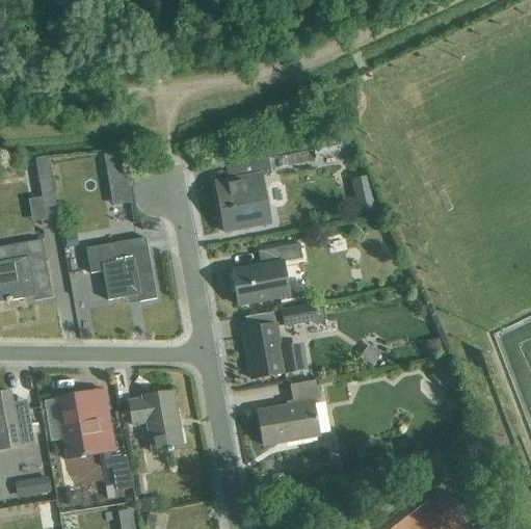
[(110,148),(114,197),(132,196),(129,147),(110,148)]
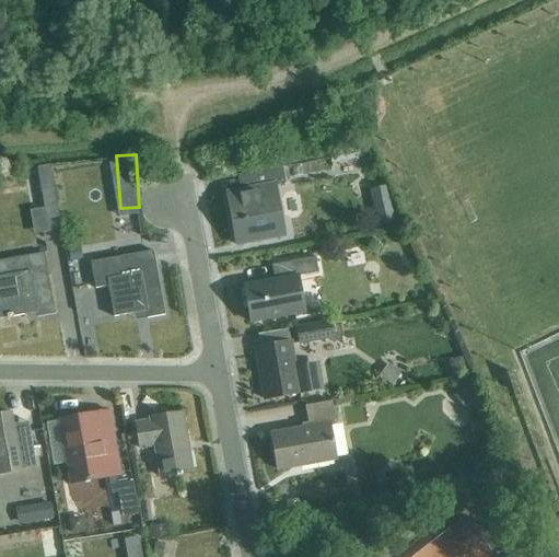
[(49,230),(62,228),(58,201),(50,163),(38,165),(45,204),(49,230)]
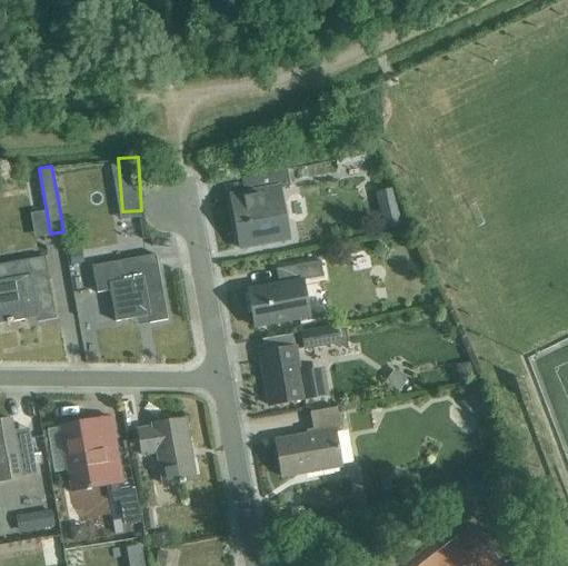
[(290,184),(287,168),(249,176),(252,191),(231,196),(241,247),(289,238),(279,186),(290,184)]
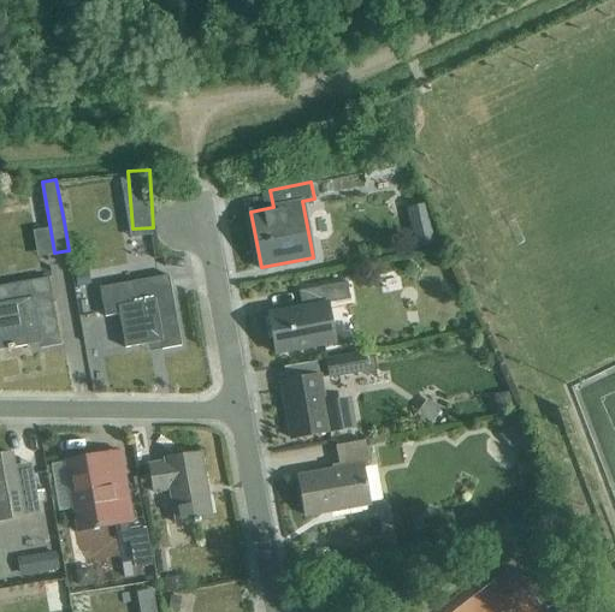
[(101,286),(106,315),(120,313),(126,346),(161,339),(163,348),(182,344),(169,273),(101,286)]
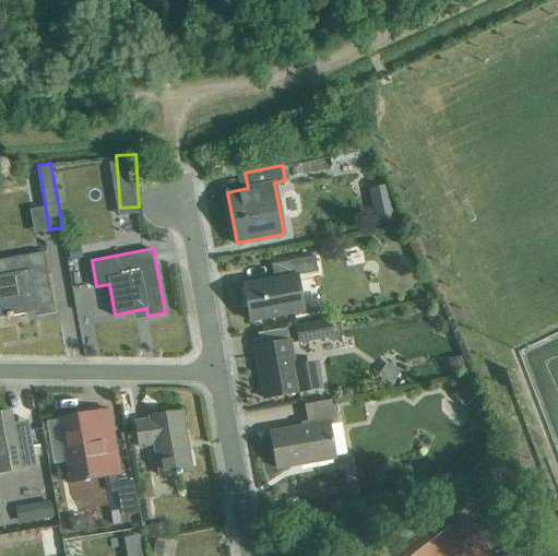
[(0,258),(0,316),(37,310),(37,315),(56,311),(45,250),(0,258)]
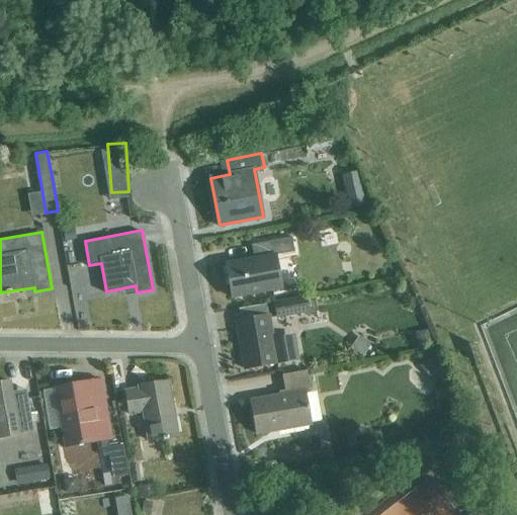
[(292,236),(284,238),(254,243),(256,258),(228,263),(234,296),(283,287),(277,254),(294,251),(292,236)]
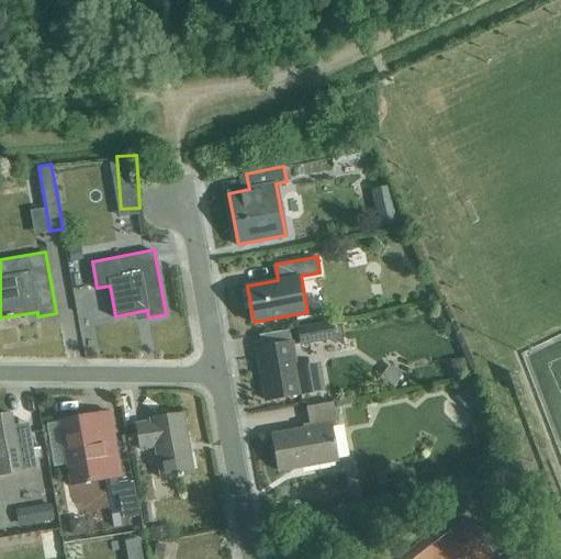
[(299,328),(302,345),(336,338),(334,323),(299,328)]
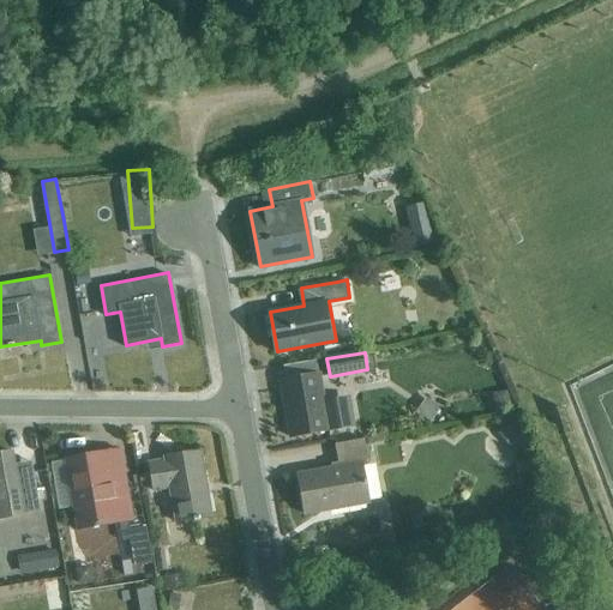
[(283,379),(293,435),(330,429),(319,373),(283,379)]
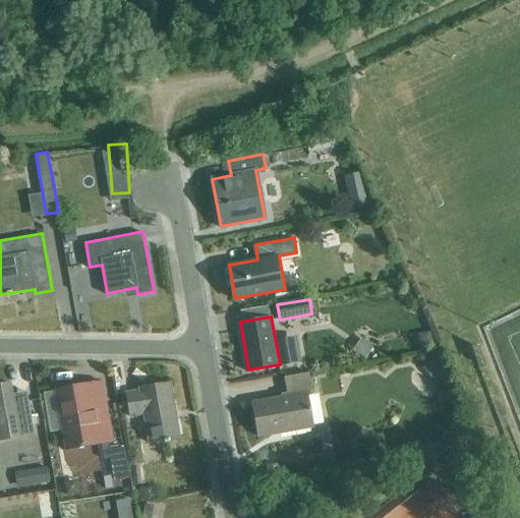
[(430,330),(419,332),(415,338),(417,349),(435,346),(430,330)]
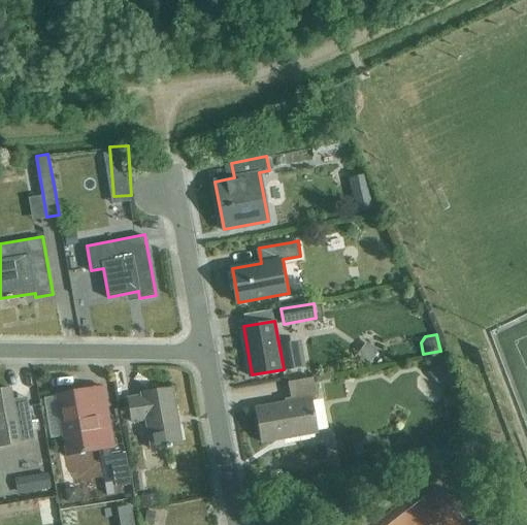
[(287,337),(287,363),(307,363),(306,336),(287,337)]
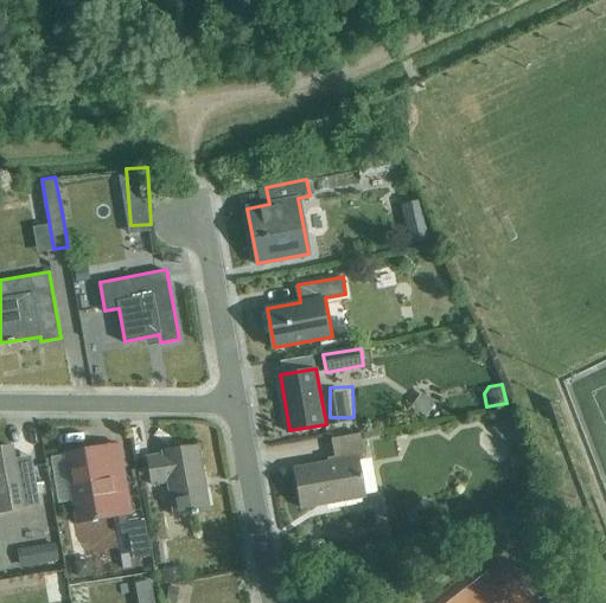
[(421,391),(410,405),(425,417),(435,403),(421,391)]
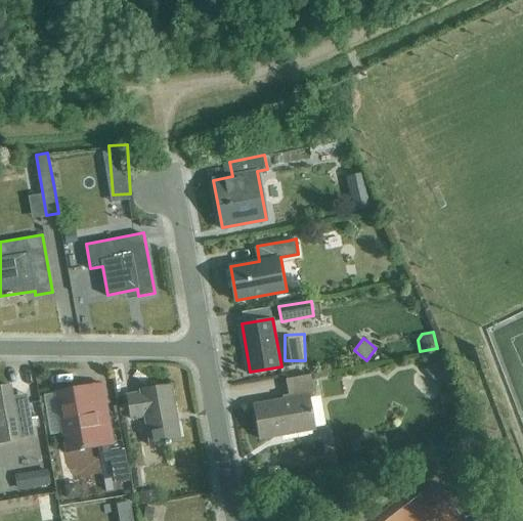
[(436,358),(425,370),(438,384),(450,373),(436,358)]
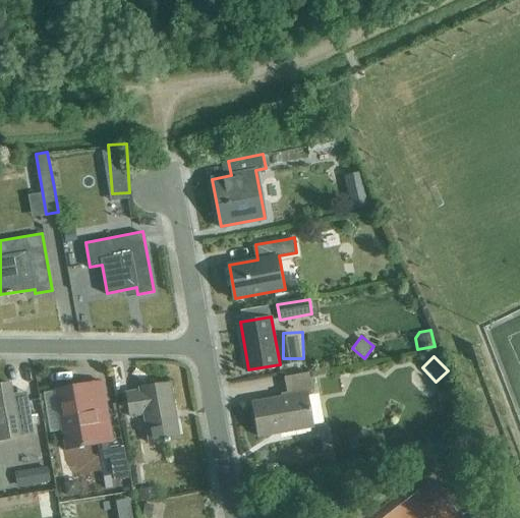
[(307,394),(313,393),(309,371),(284,377),(286,391),(290,390),(291,395),(253,402),(260,435),(313,425),(307,394)]
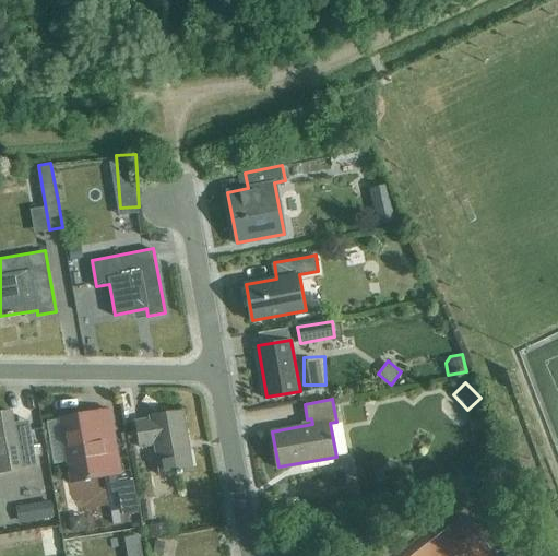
[(155,444),(159,474),(192,469),(182,410),(150,415),(150,418),(135,421),(140,447),(155,444)]
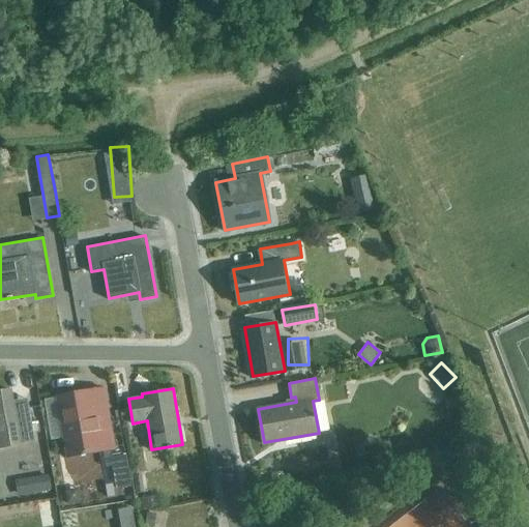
[(9,389),(0,391),(0,445),(34,439),(28,404),(12,407),(9,389)]
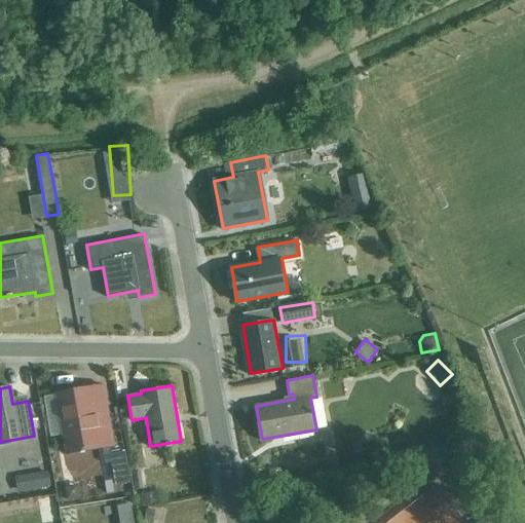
[(55,395),(67,454),(114,445),(109,417),(97,419),(90,386),(74,389),(74,390),(55,395)]
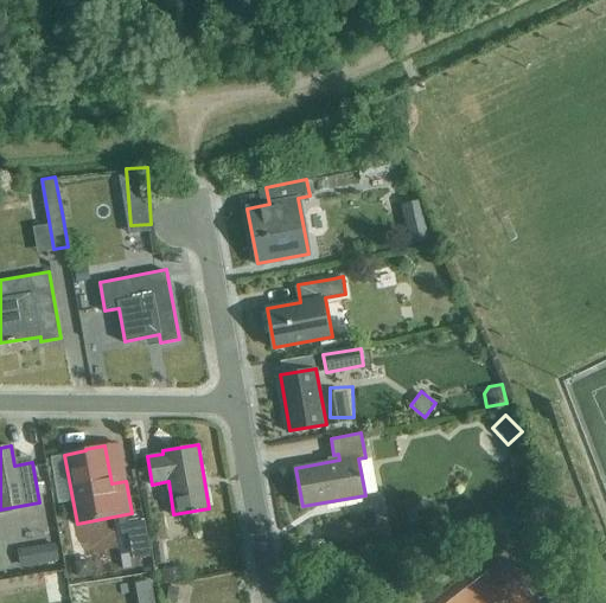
[(145,520),(132,524),(136,547),(150,544),(145,520)]
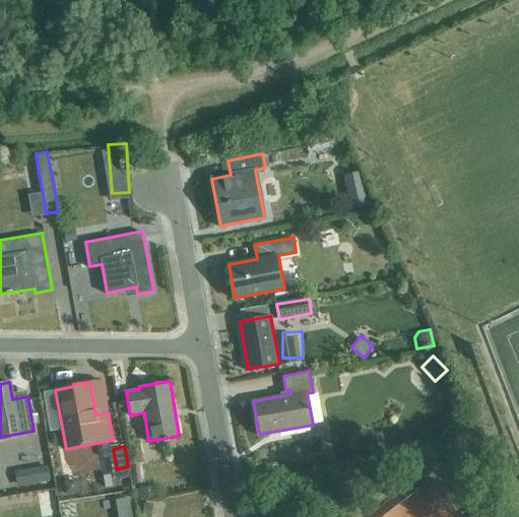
[(20,463),(22,479),(53,476),(52,460),(20,463)]
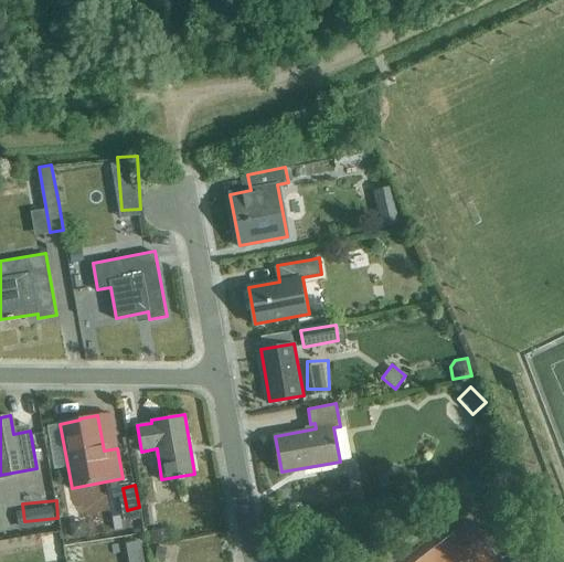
[(87,533),(84,519),(70,521),(72,536),(87,533)]
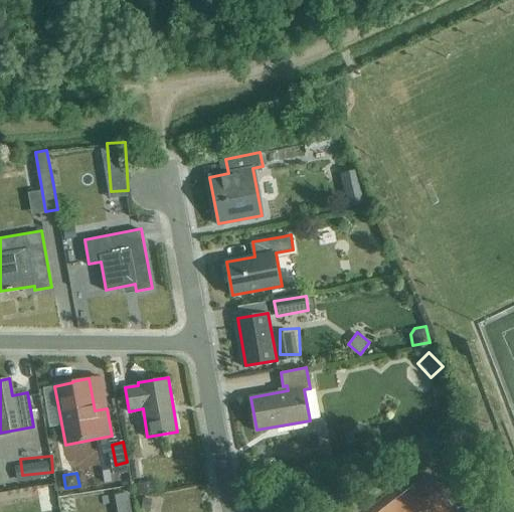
[(118,488),(122,511),(136,511),(132,486),(118,488)]
